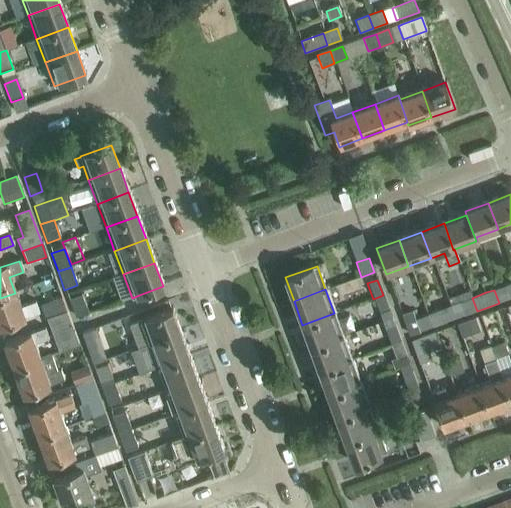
[(20,308),(15,293),(0,298),(0,327),(39,313),(35,303),(20,308)]
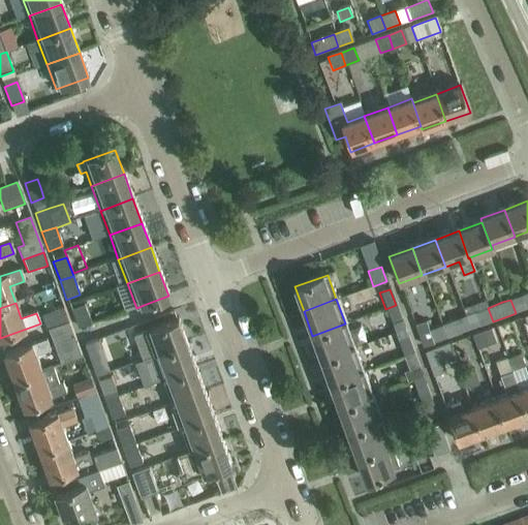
[(392,325),(402,320),(396,305),(385,309),(392,325)]
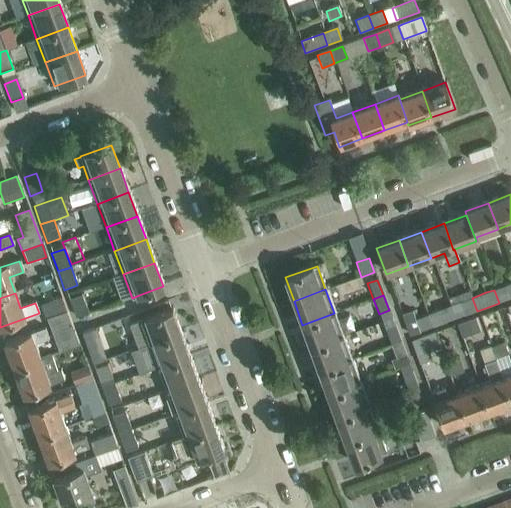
[(87,314),(81,296),(69,300),(75,319),(87,314)]
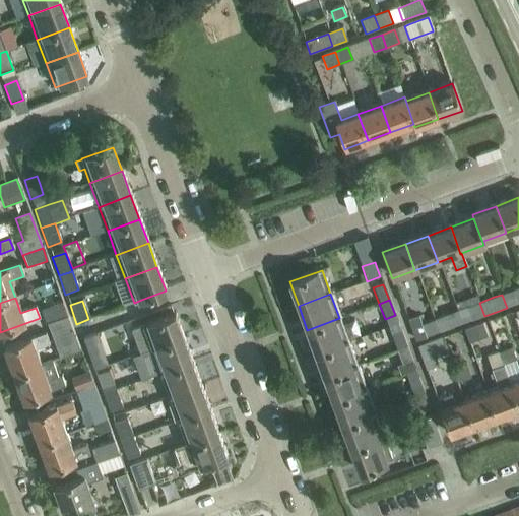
[(461,324),(471,321),(484,316),(479,303),(466,307),(456,311),(461,324)]
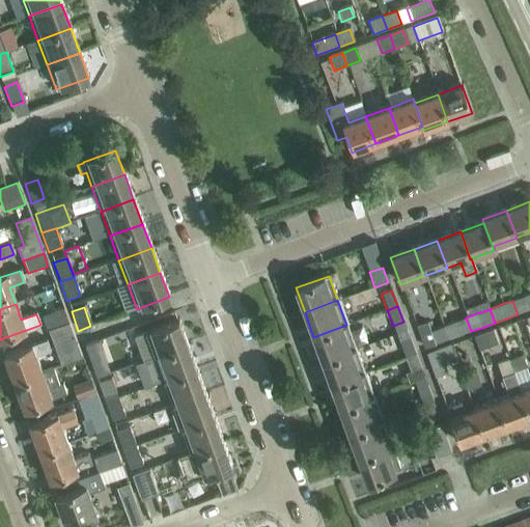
[(64,311),(42,320),(46,331),(48,331),(48,332),(68,324),(64,311)]
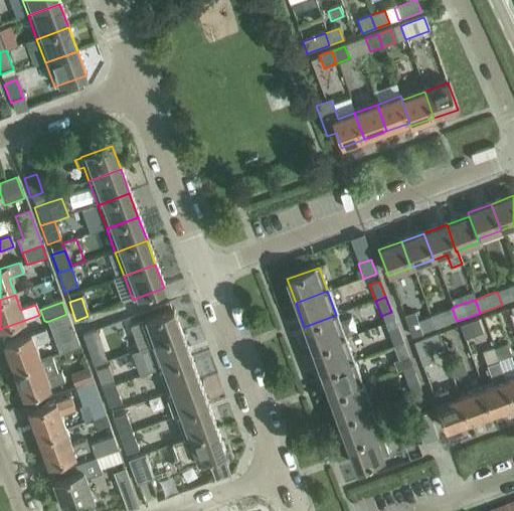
[(434,330),(448,325),(457,321),(452,308),(443,312),(429,317),(434,330)]
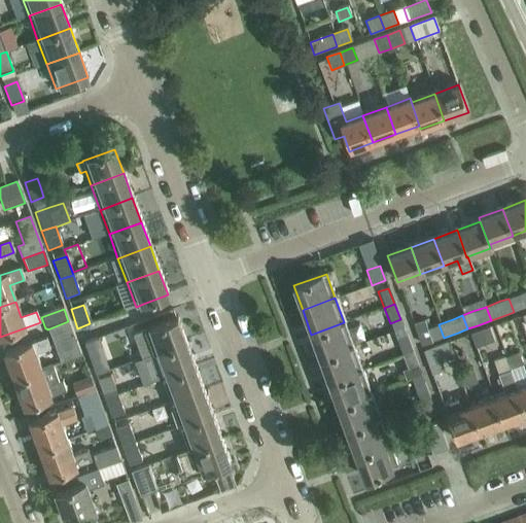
[(141,359),(154,355),(185,343),(176,318),(145,329),(133,335),(141,359)]
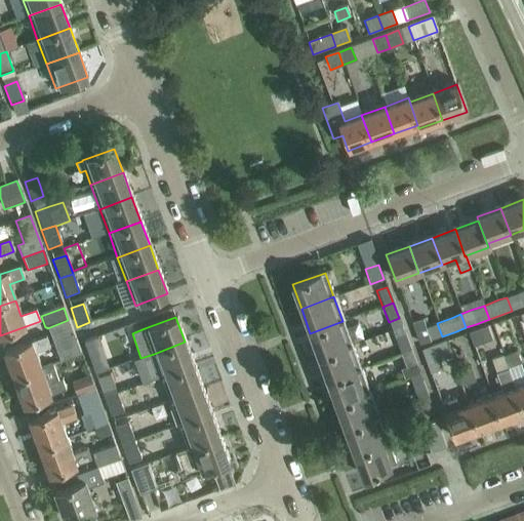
[(59,362),(71,358),(81,354),(68,320),(47,328),(59,362)]
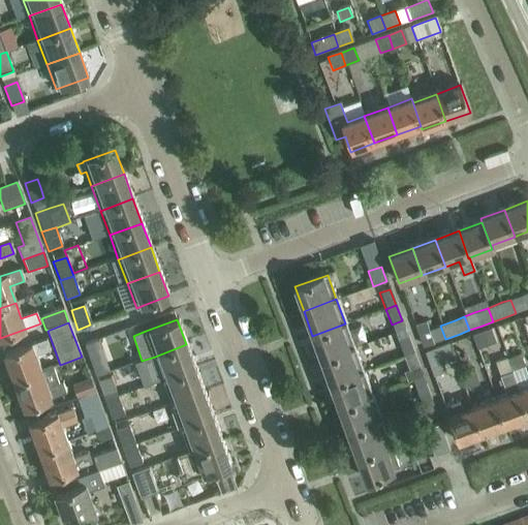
[(429,331),(426,322),(414,327),(422,347),(445,339),(440,326),(429,331)]
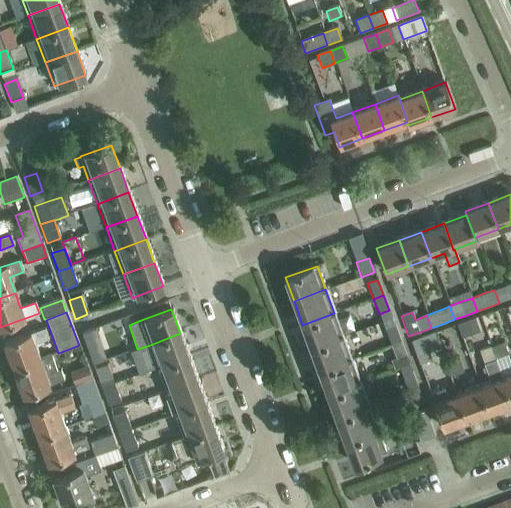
[(311,348),(343,337),(334,313),(302,325),(311,348)]
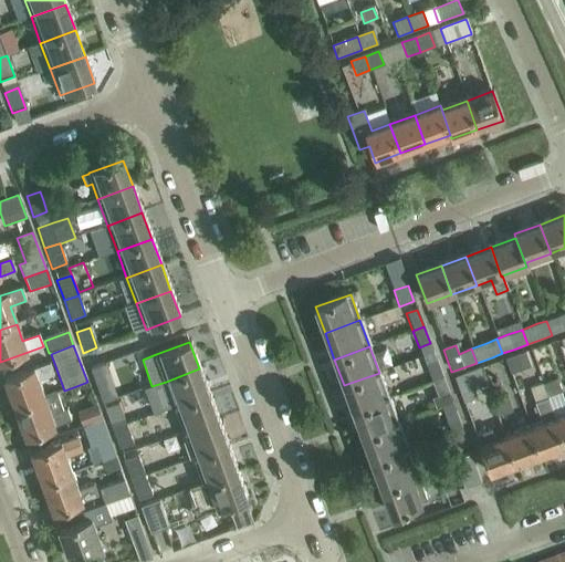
[(510,374),(530,366),(525,352),(505,360),(510,374)]
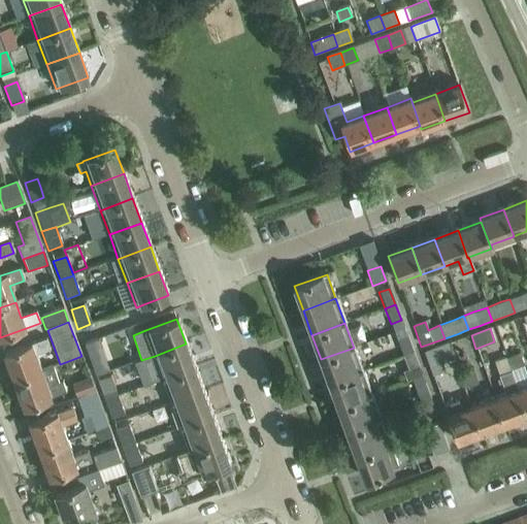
[(13,382),(41,371),(36,355),(51,350),(45,338),(4,354),(13,382)]
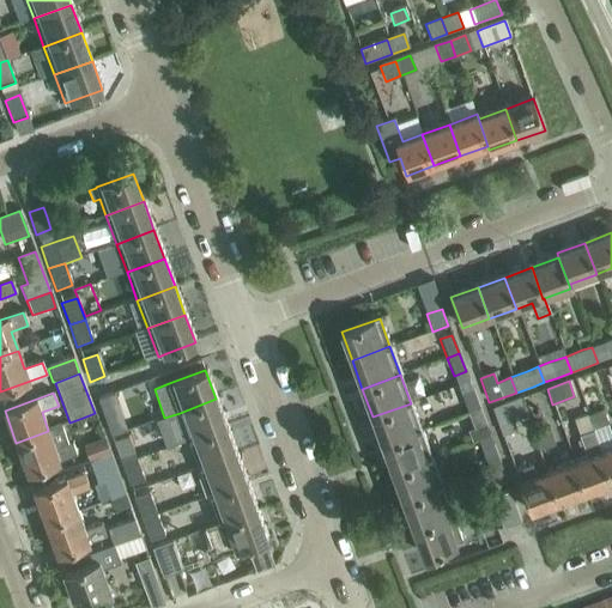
[(472,393),(461,396),(467,414),(479,409),(472,393)]
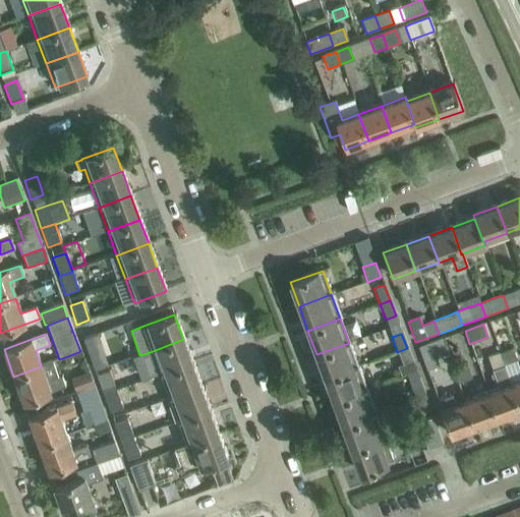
[(100,346),(96,335),(82,339),(87,351),(100,346)]
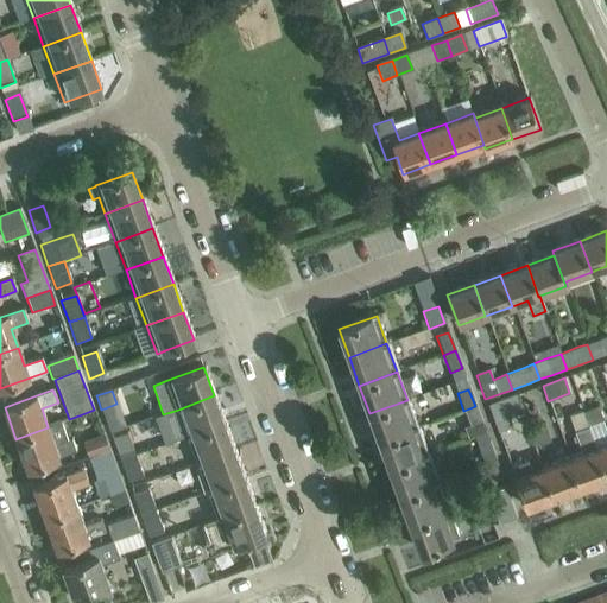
[(188,436),(225,423),(214,395),(178,410),(188,436)]
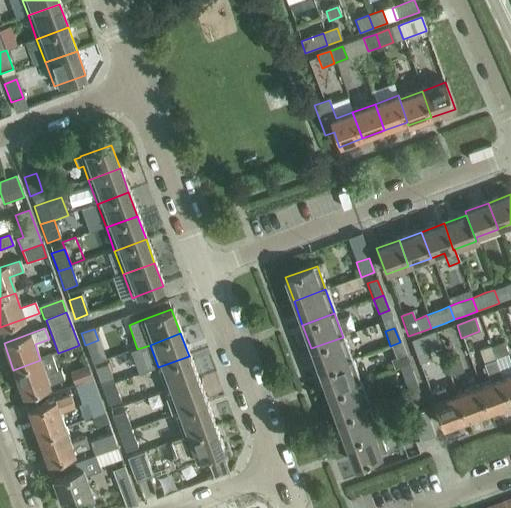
[(419,364),(430,360),(426,349),(437,345),(433,334),(411,342),(419,364)]
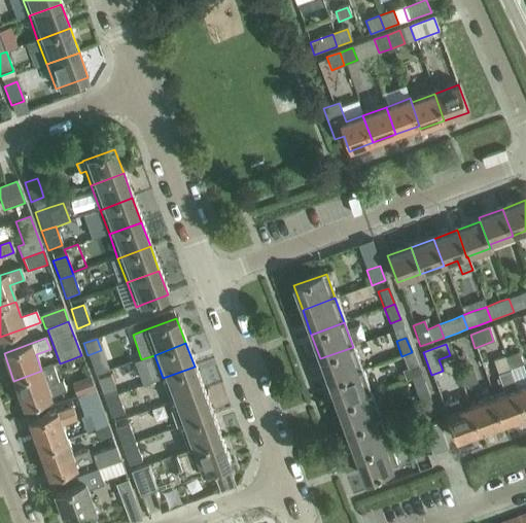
[(329,383),(361,371),(353,347),(320,358),(329,383)]
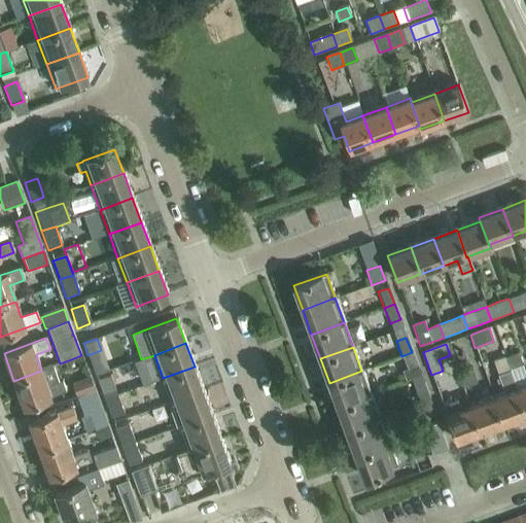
[(408,372),(418,368),(412,352),(401,356),(408,372)]
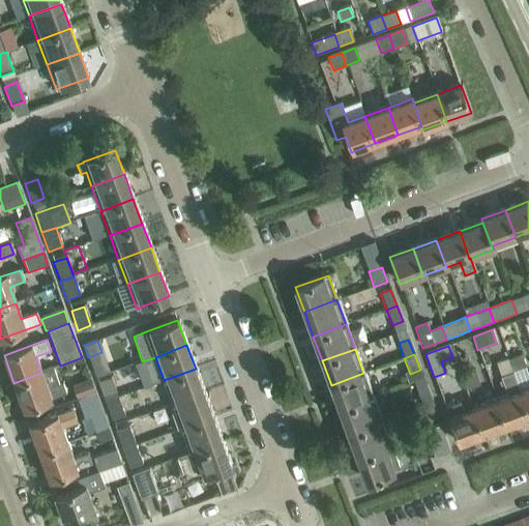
[(512,374),(526,369),(521,356),(508,360),(512,374)]
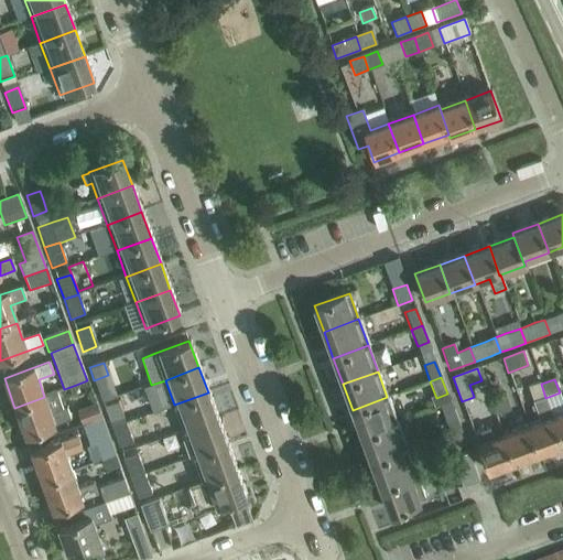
[(63,409),(56,392),(44,397),(14,408),(25,437),(71,420),(66,408),(63,409)]
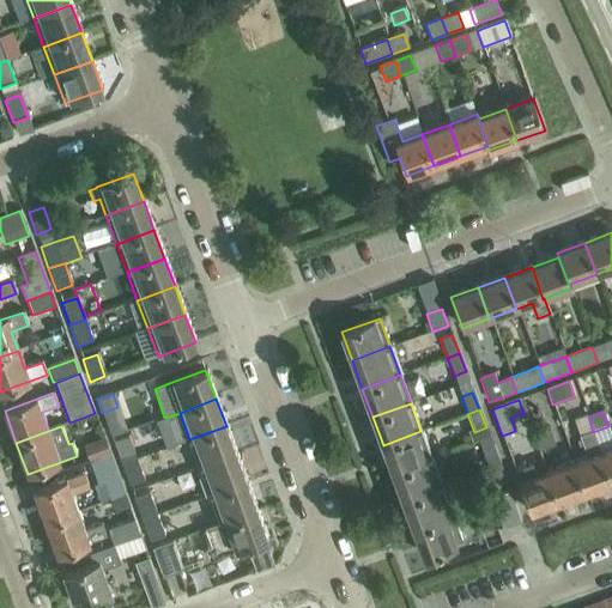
[(200,468),(236,455),(226,426),(189,439),(200,468)]
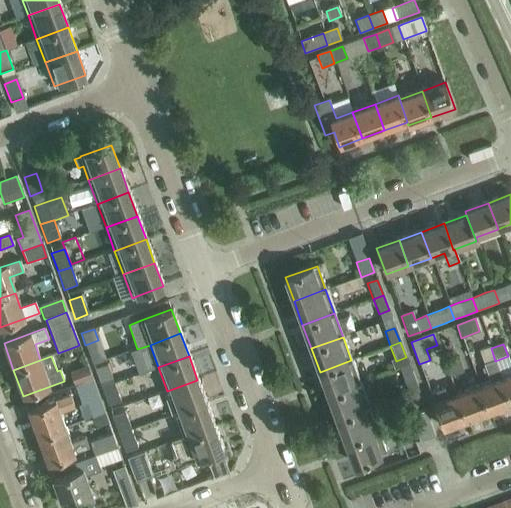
[(450,362),(445,363),(449,377),(463,372),(459,359),(450,362)]
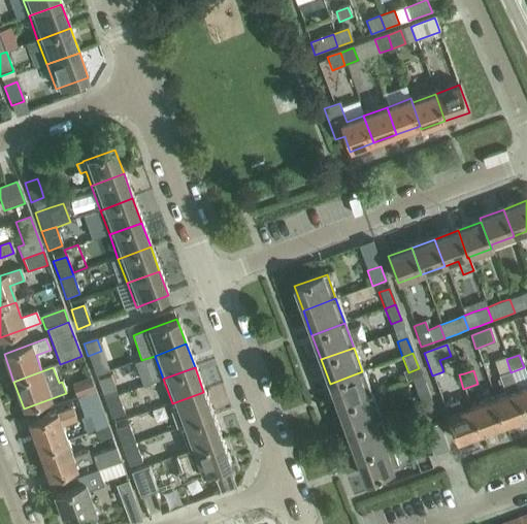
[(338,407),(371,396),(362,371),(330,384),(338,407)]
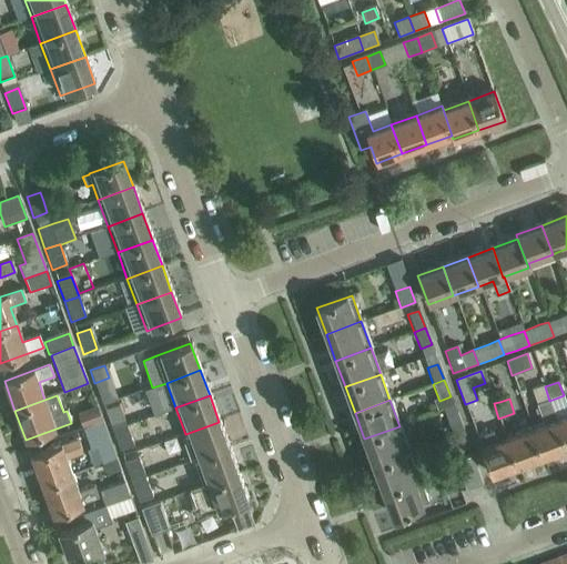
[(566,449),(556,420),(549,401),(542,403),(536,405),(544,424),(532,429),(542,459),(566,449)]
